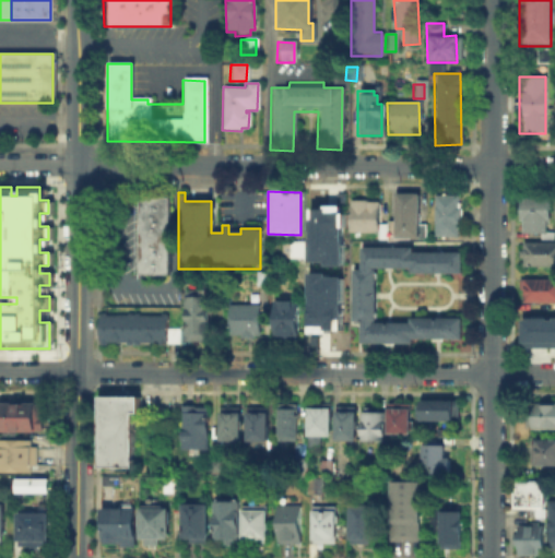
[(136,194),(166,194),(167,274),(137,274),(136,194)]
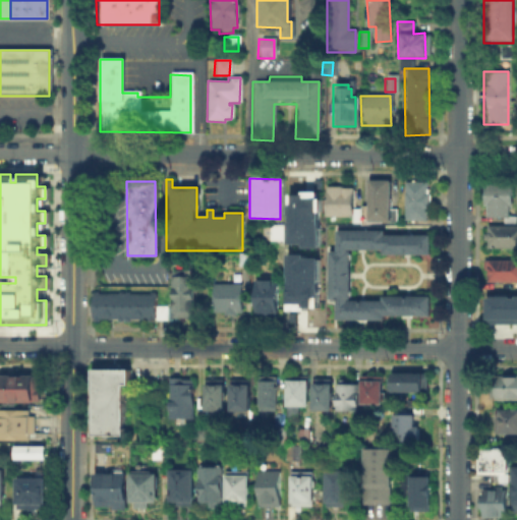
[(364,181),(388,181),(389,210),(394,210),(394,223),(366,224),(364,181)]
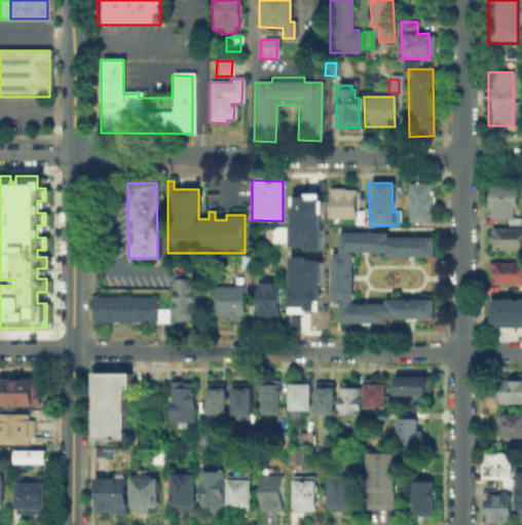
[(406,184),(430,184),(430,223),(407,223),(406,184)]
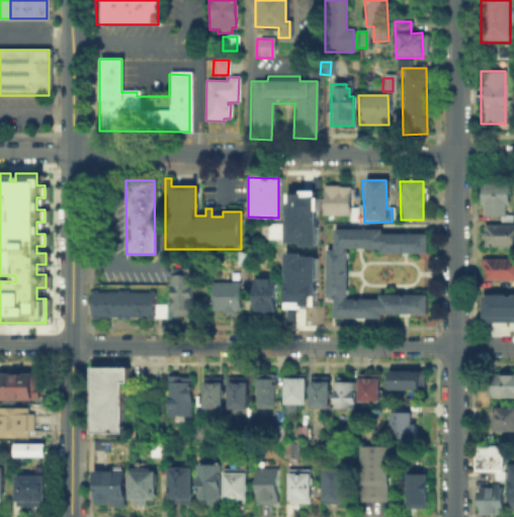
[(347,216),(348,187),(321,187),(320,214),(347,216)]
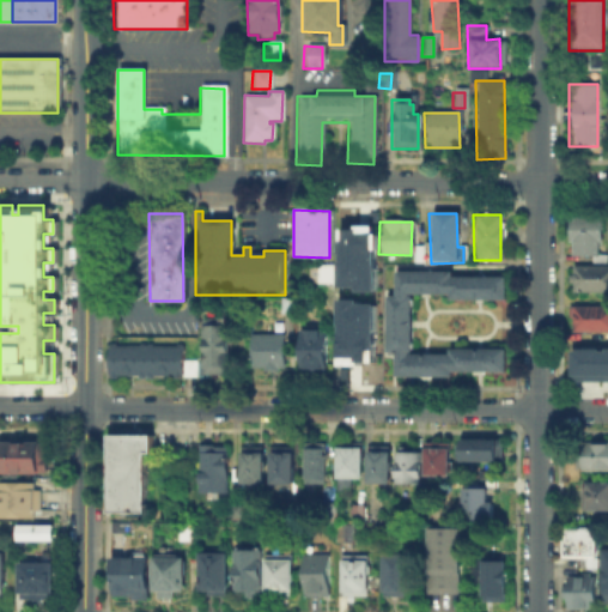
[(569,222),(600,222),(600,256),(605,256),(605,260),(569,260),(569,222)]
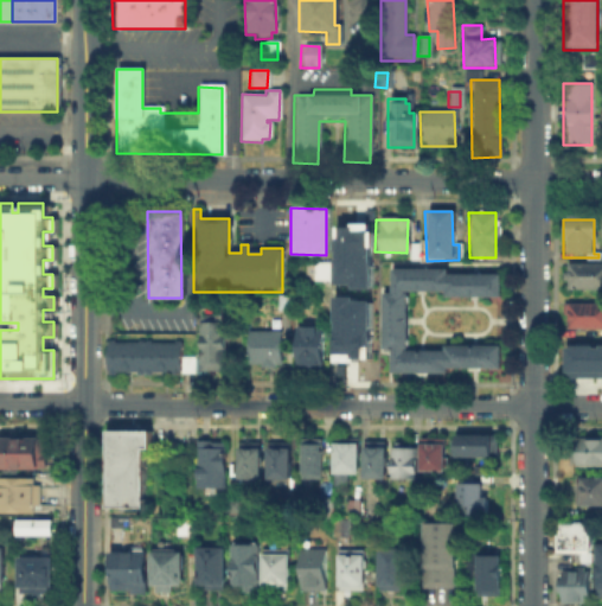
[(367,288),(367,223),(347,223),(347,227),(332,227),(332,284),(348,284),(348,288),(367,288)]
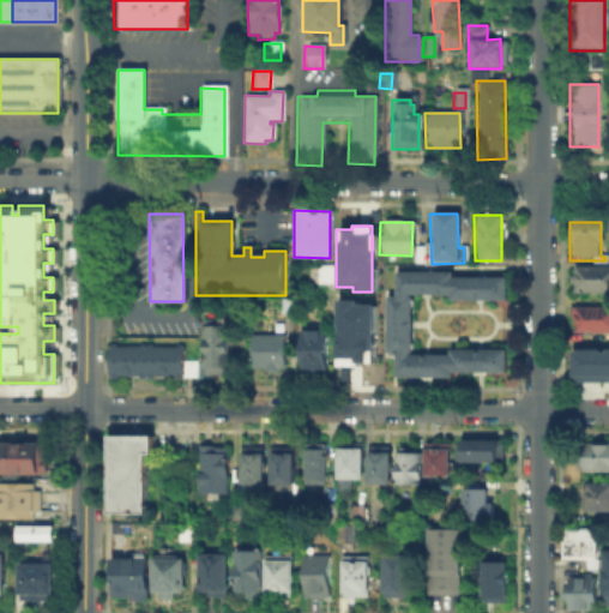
[(414,246),(412,264),(424,265),(426,247),(414,246)]
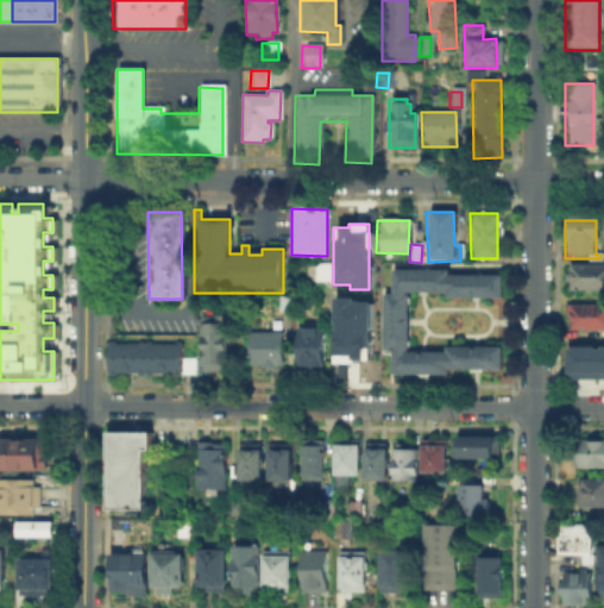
[(301,262),(301,281),(329,281),(329,262),(301,262)]
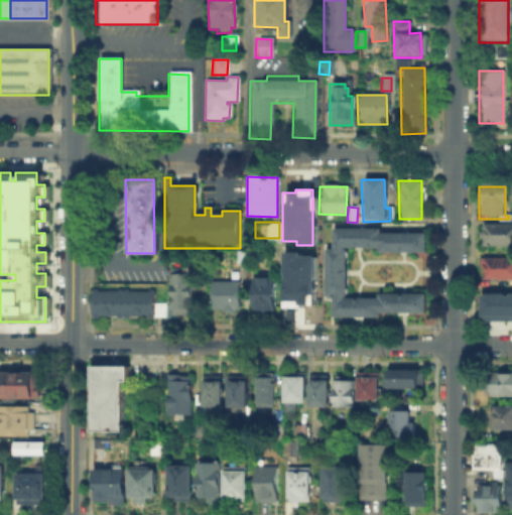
[(423,293),(423,313),(379,313),(379,317),(330,316),(331,299),(321,299),(322,246),(331,246),(331,226),(379,227),(379,233),(423,233),(423,252),(418,252),(396,252),(374,252),(374,249),(351,249),(345,248),(344,271),(344,297),(350,297),(376,297),(376,293),(398,293),(417,293),(423,293)]
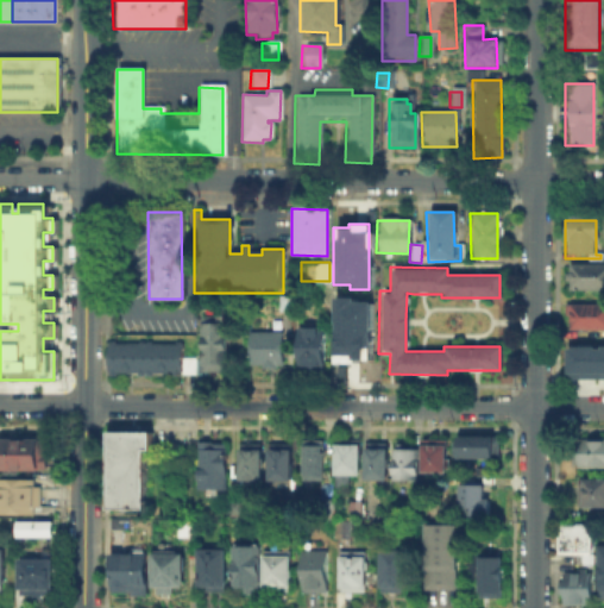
[(566,269),(603,269),(603,296),(566,296),(566,269)]
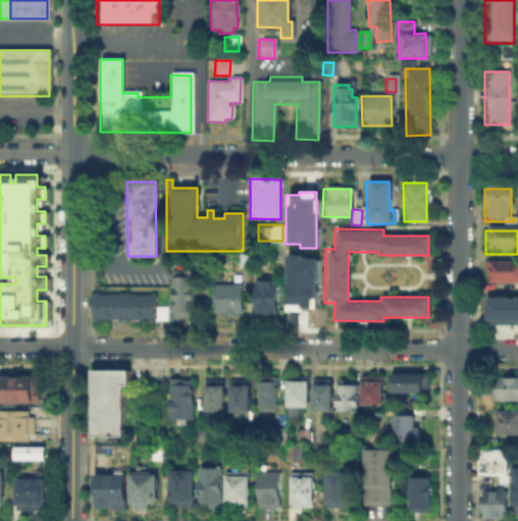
[(285,255),(285,311),(302,311),(302,308),(315,308),(315,258),(301,258),(301,255),(285,255)]
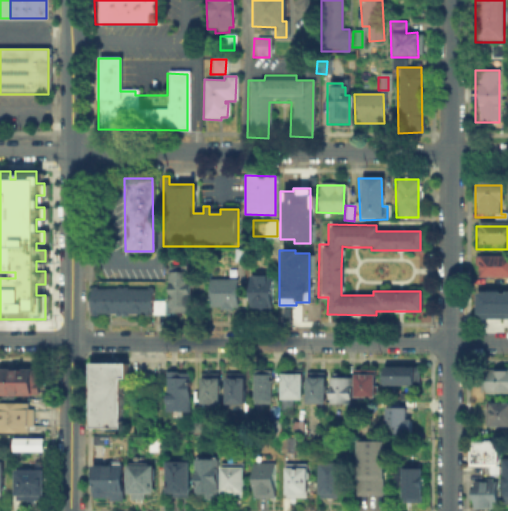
[(478,260),(507,260),(507,279),(478,279),(478,260)]
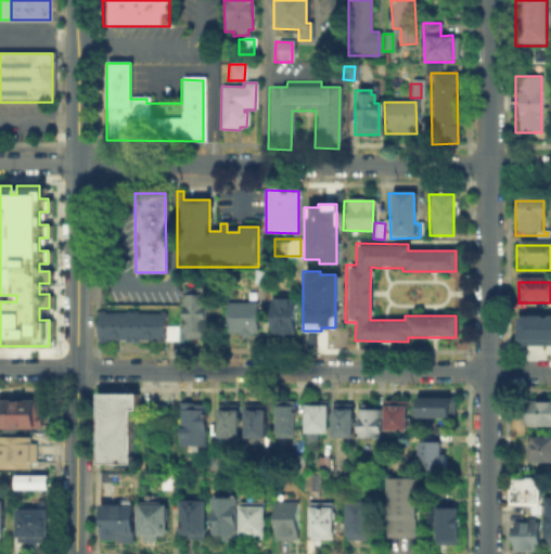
[(181,297),(205,297),(205,343),(181,343),(181,297)]
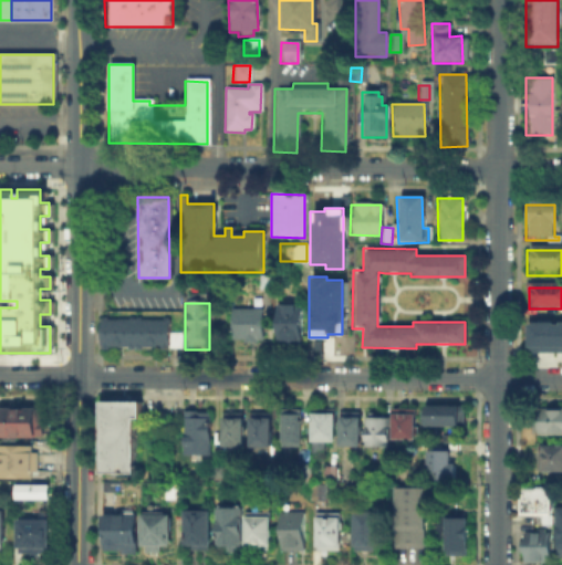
[(298,305),(274,305),(274,345),(298,345),(298,305)]
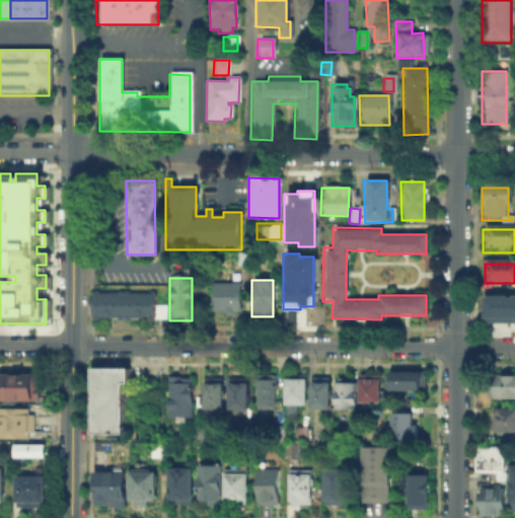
[(211,284),(211,313),(219,313),(219,317),(232,317),(232,314),(239,314),(239,284),(211,284)]
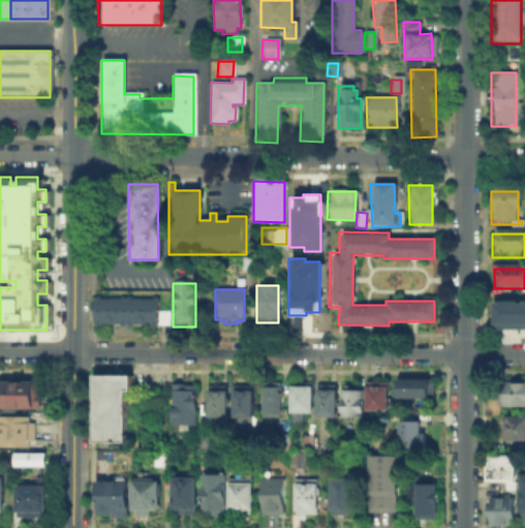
[(94,298),(156,298),(156,325),(94,325),(94,298)]
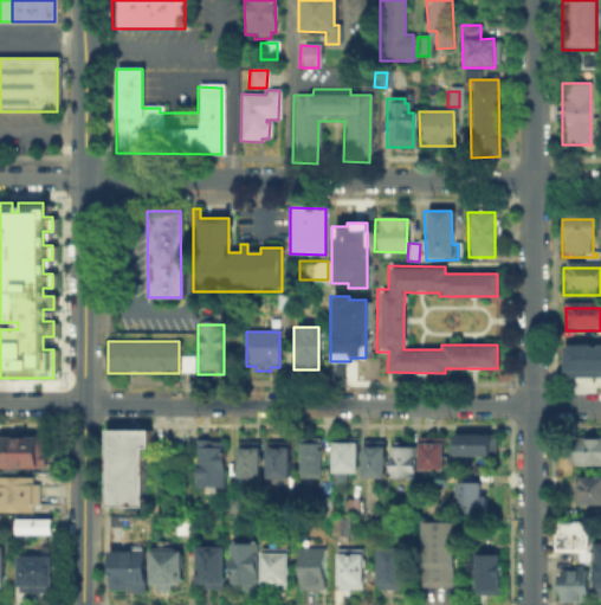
[(560,377),(600,377),(600,345),(594,345),(594,346),(588,346),(588,343),(564,343),(564,346),(561,346),(560,377)]
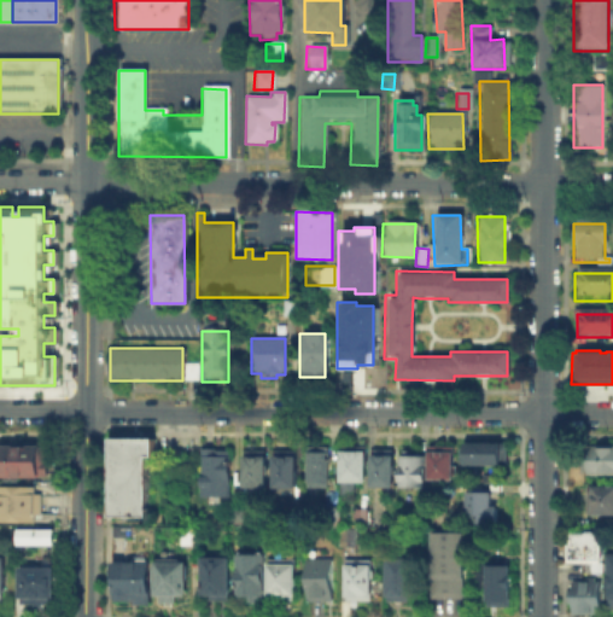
[(105,437),(105,517),(142,517),(142,455),(149,455),(149,437),(105,437)]
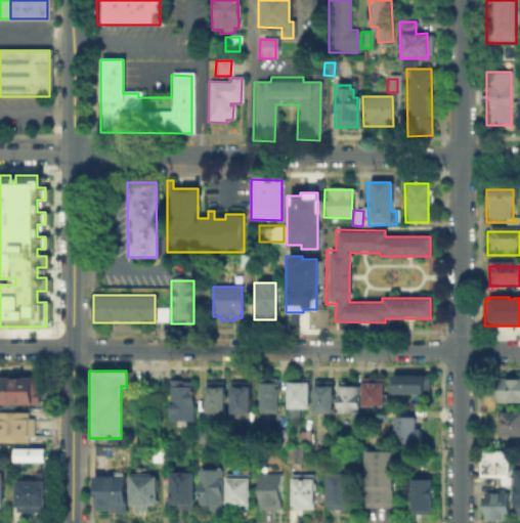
[(428,376),(428,395),(387,395),(387,380),(391,380),(391,375),(428,376)]
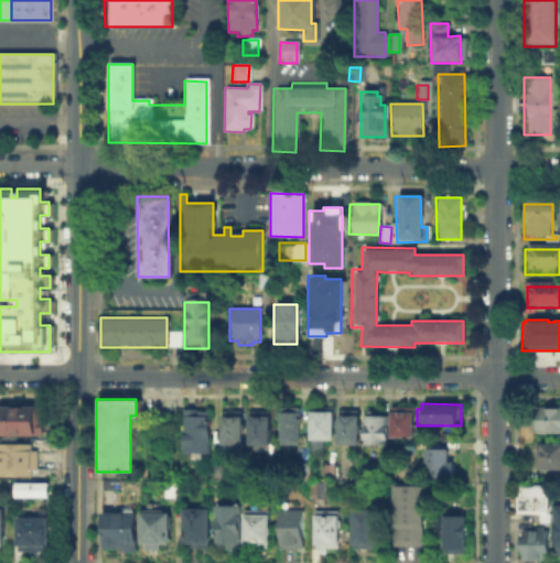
[(387,407),(387,439),(410,439),(411,407),(387,407)]
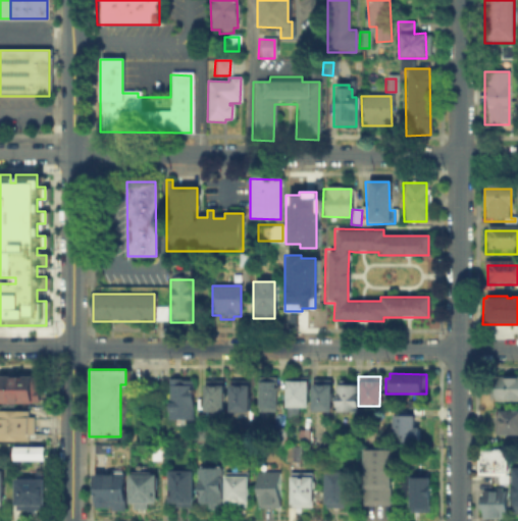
[(283,377),(283,418),(297,418),(297,408),(305,408),(305,377),(283,377)]
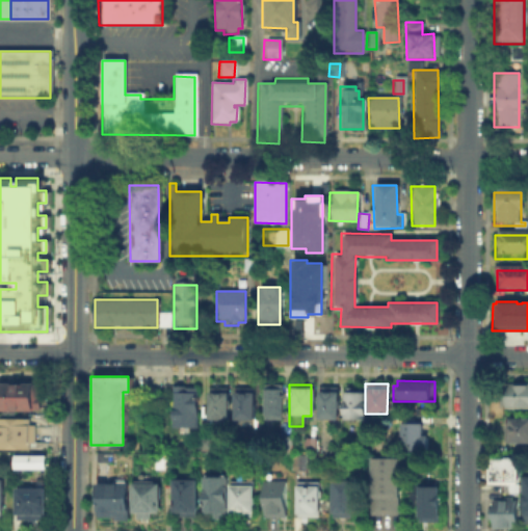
[(280,387),(279,420),(259,420),(260,387),(280,387)]
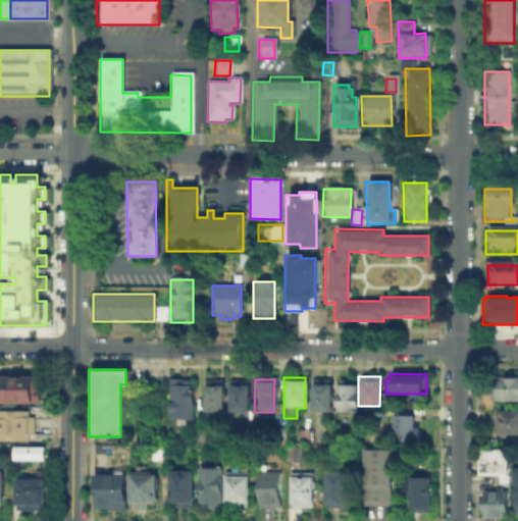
[(310,379),(309,412),(328,412),(329,379),(310,379)]
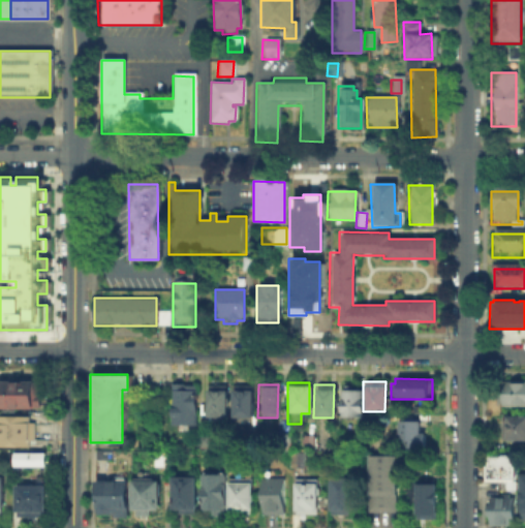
[(524,404),(502,404),(502,384),(524,384),(524,404)]
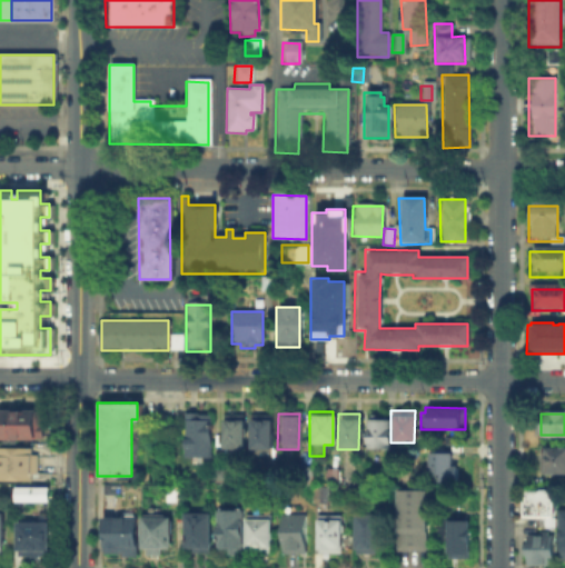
[(0,415),(37,415),(36,441),(0,441),(0,415)]
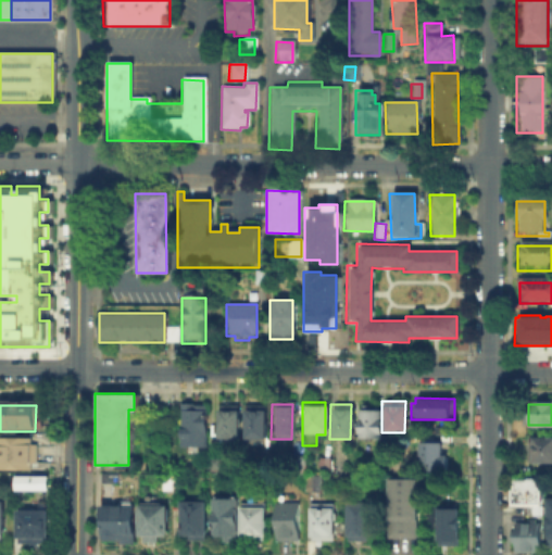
[(173,405),(173,451),(201,453),(201,405),(173,405)]
